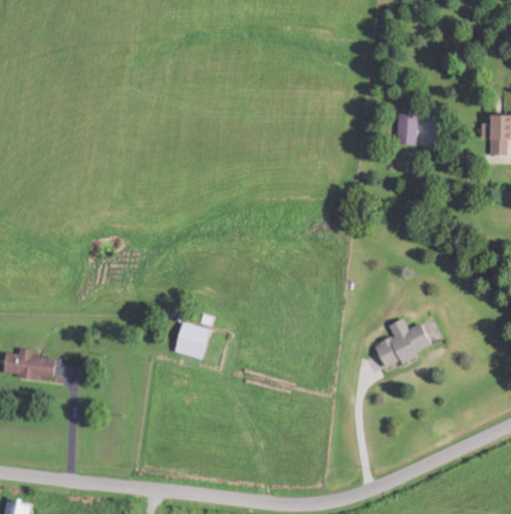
[(417,112),(397,112),(397,144),(417,144),(417,112)]
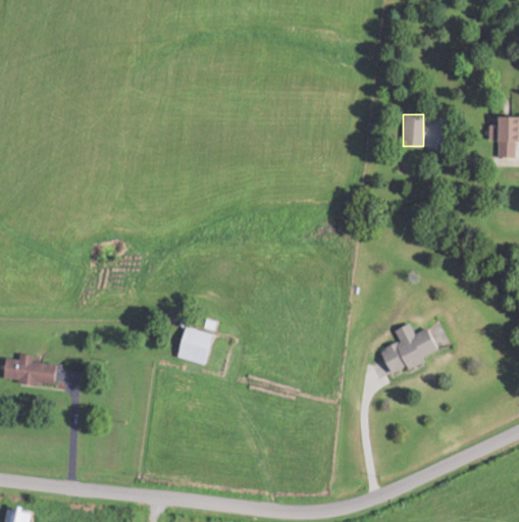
[(518,141),(518,115),(500,116),(500,125),(488,125),(488,140),(498,140),(498,157),(515,157),(515,142),(518,141)]
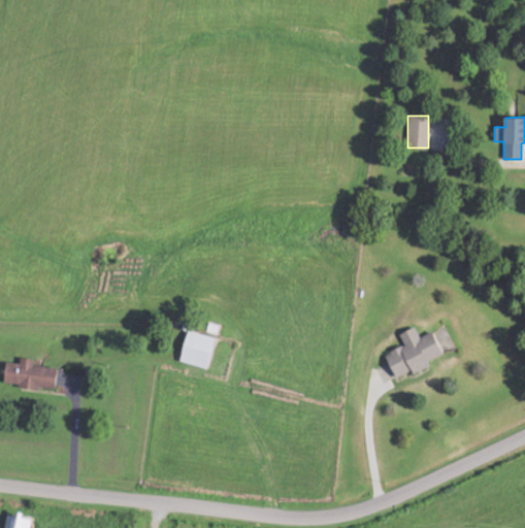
[(434,331),(419,337),(415,327),(399,334),(403,345),(384,354),(395,380),(431,364),(430,360),(445,354),(434,331)]
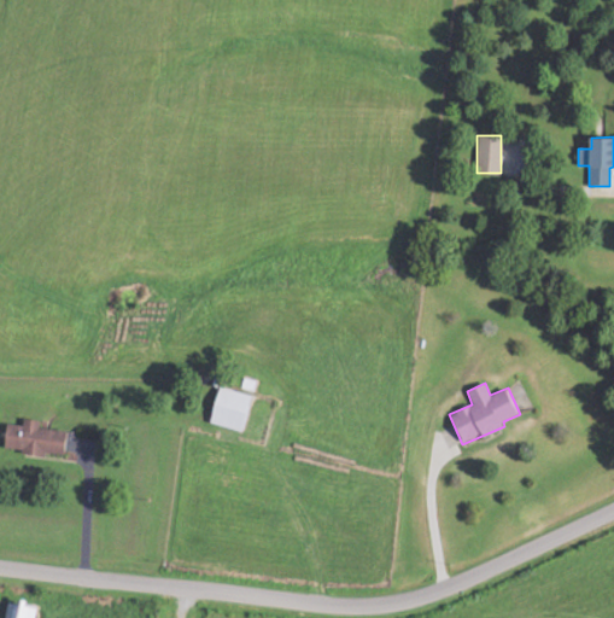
[(210,423),(243,432),(252,395),(220,386),(210,423)]
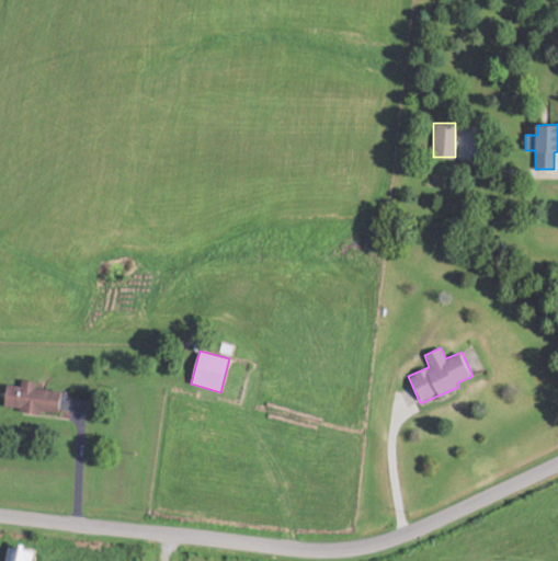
[(6,384),(4,410),(61,413),(63,389),(36,388),(37,381),(22,380),(22,385),(6,384)]
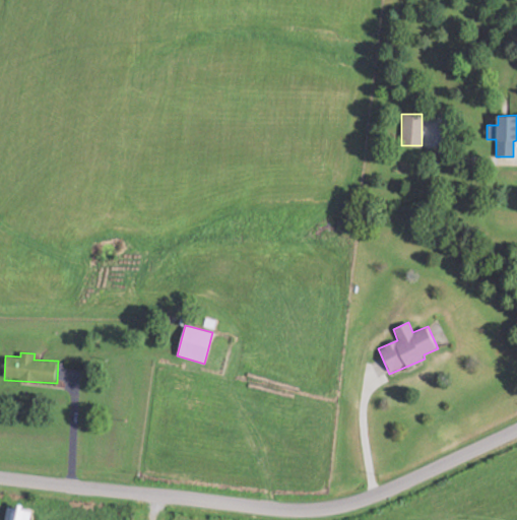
[(4,519),(28,519),(30,508),(6,506),(4,519)]
